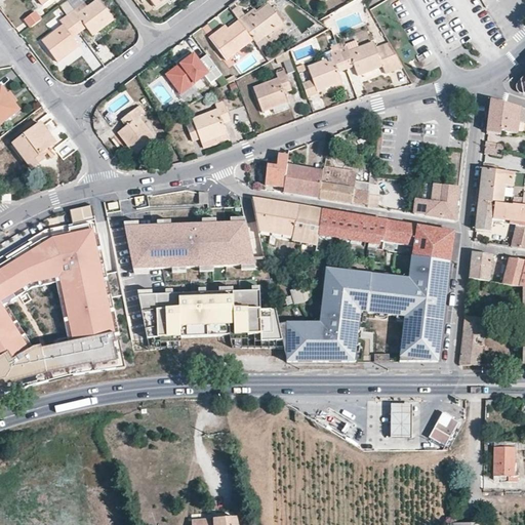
[(74,11),(67,16),(75,28),(81,23),(86,29),(92,37),(114,21),(98,0),(97,0),(77,15),(74,11)]
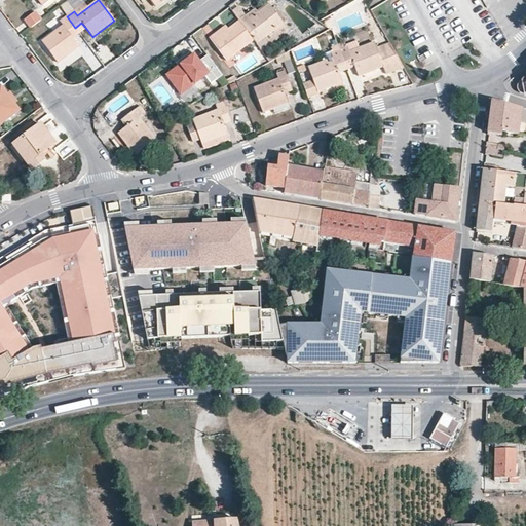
[(254,9),(246,15),(249,20),(269,4),(267,2),(256,11),(254,9)]
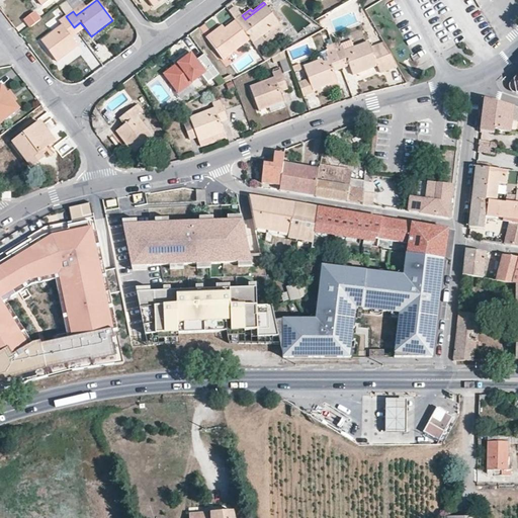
[(242,15),(235,20),(236,21),(249,39),(252,42),(278,22),(276,19),(273,15),(276,13),(271,6),(268,8),(265,4),(245,19),(242,15)]
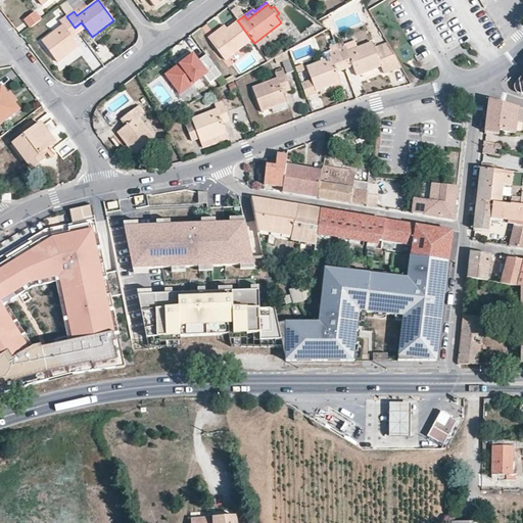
[(22,17),(31,28),(41,20),(33,10),(22,17)]
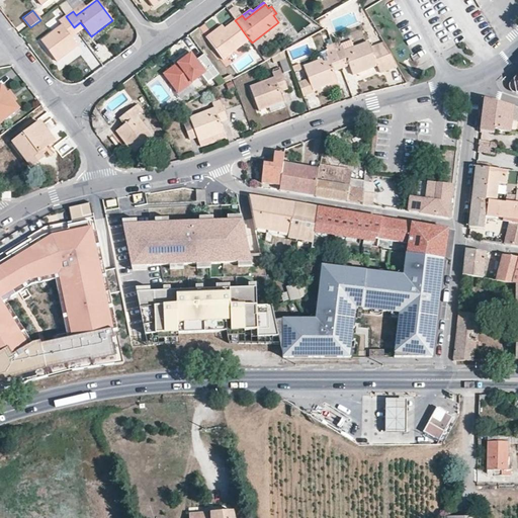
[(74,27),(66,16),(60,21),(62,25),(40,41),(56,62),(78,46),(72,38),(67,31),(74,27)]
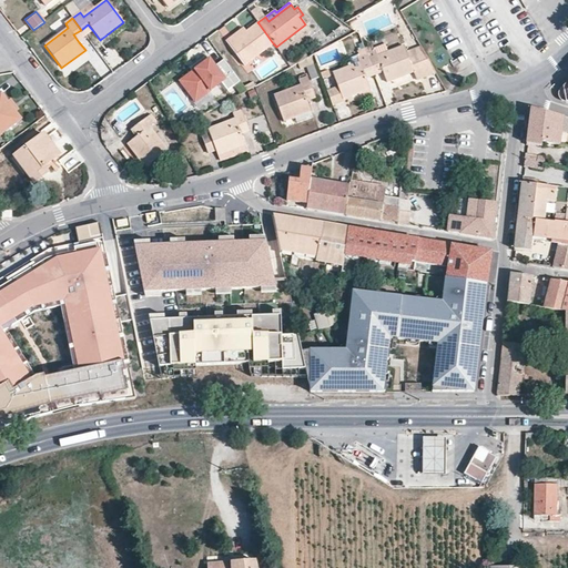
[(273,43),(259,23),(245,32),(236,40),(233,36),(226,41),(244,66),(273,43)]
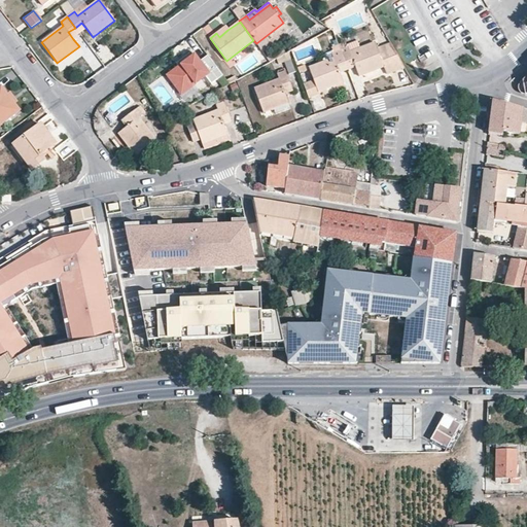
[(75,28),(80,34),(86,29),(81,23),(75,28)]
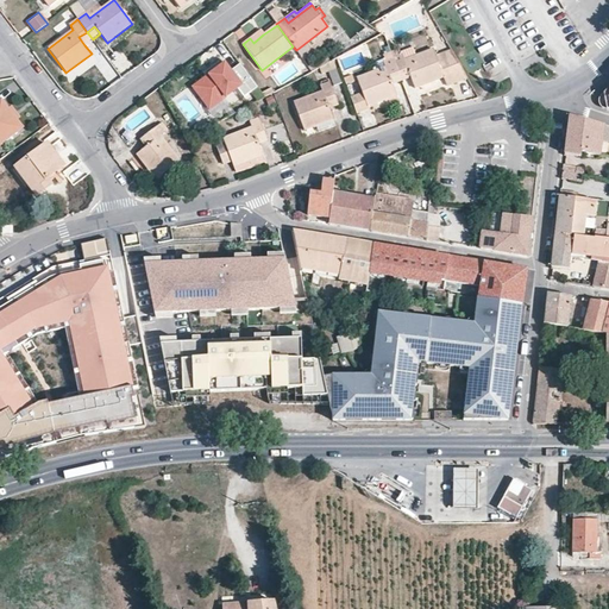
[(296,50),(305,61),(314,55),(308,46),(330,30),(327,26),(296,50)]
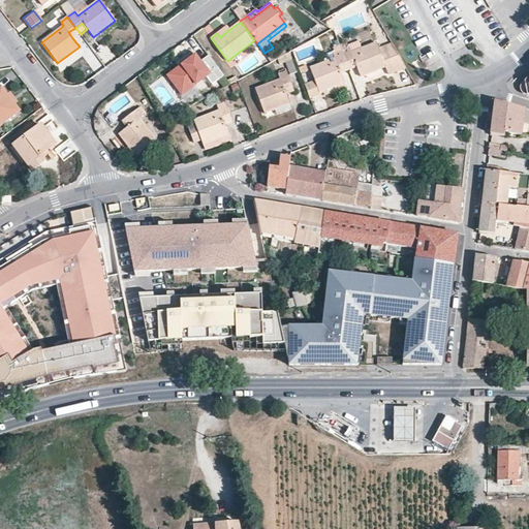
[(406,66),(421,59),(404,26),(390,33),(406,66)]
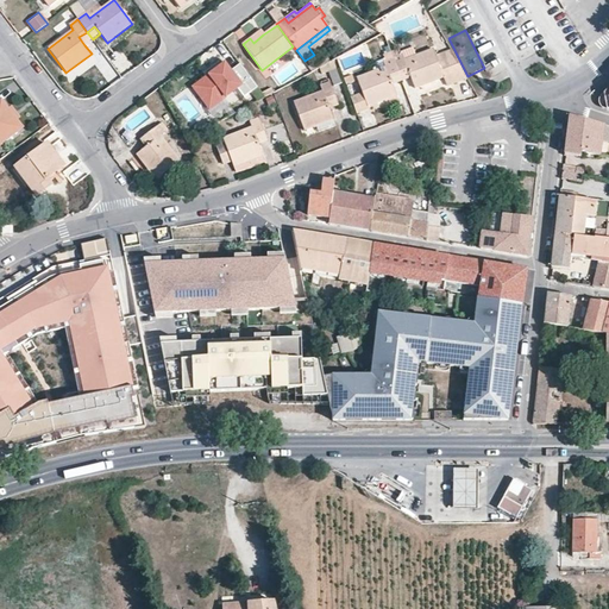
[(253,43),(263,35),(259,31),(250,38),(253,43)]
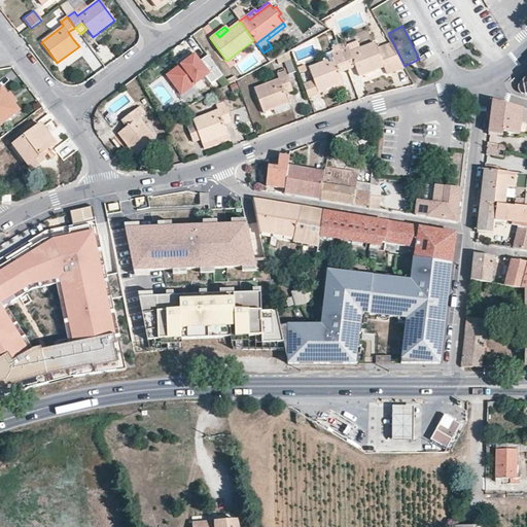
[(507,27),(502,30),(510,40),(515,36),(507,27)]
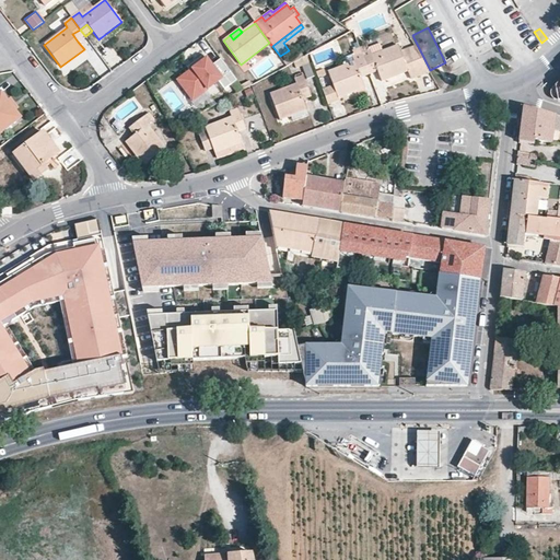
[(78,42),(85,36),(80,30),(72,34),(78,42)]
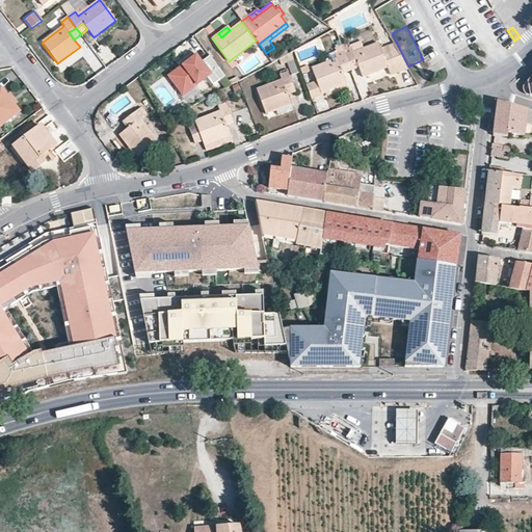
[(361,42),(348,47),(349,49),(351,48),(353,53),(364,49),(361,42)]
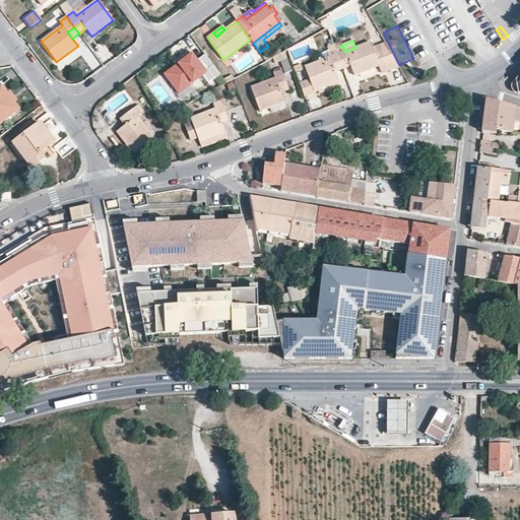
[(339,43),(333,45),(342,70),(350,67),(354,76),(379,67),(381,73),(398,66),(385,44),(372,48),(370,43),(355,48),(345,52),(343,47),(341,48),(340,46),(339,43)]
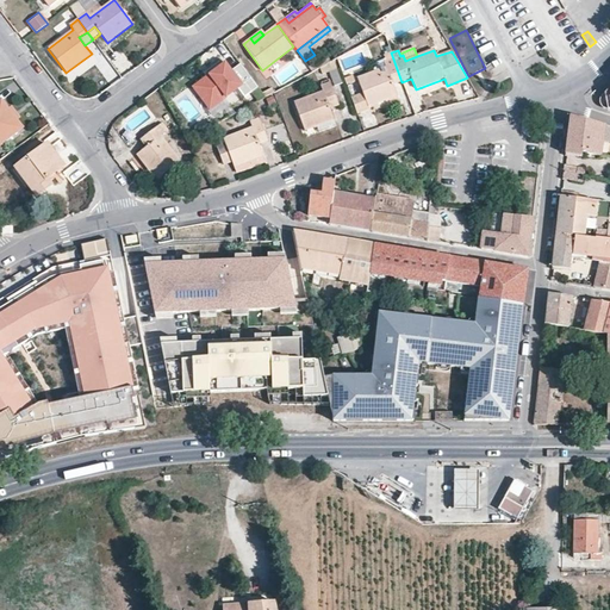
[(393,85),(402,82),(391,53),(384,55),(386,62),(384,62),(385,68),(358,79),(362,93),(350,98),(356,114),(369,110),(368,107),(397,97),(393,85)]
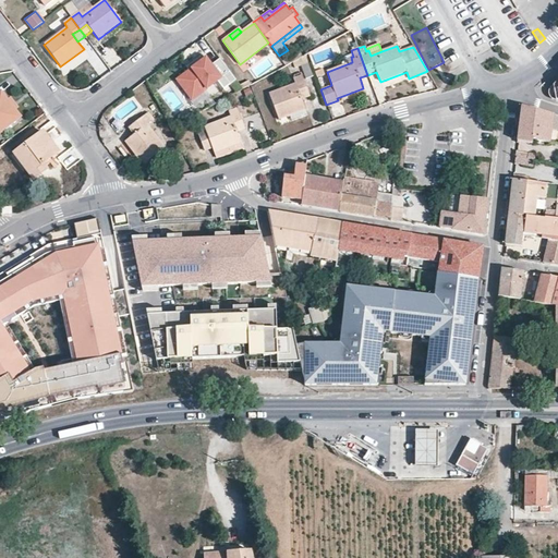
[(214,69),(217,67),(214,62),(209,64),(203,55),(196,60),(198,63),(189,71),(177,80),(192,99),(207,88),(220,79),(219,77),(214,69)]
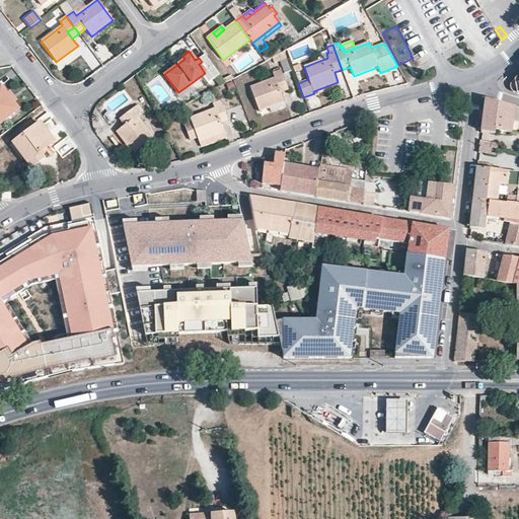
[(290,70),(283,52),(272,58),(275,63),(279,61),(283,73),(290,70)]
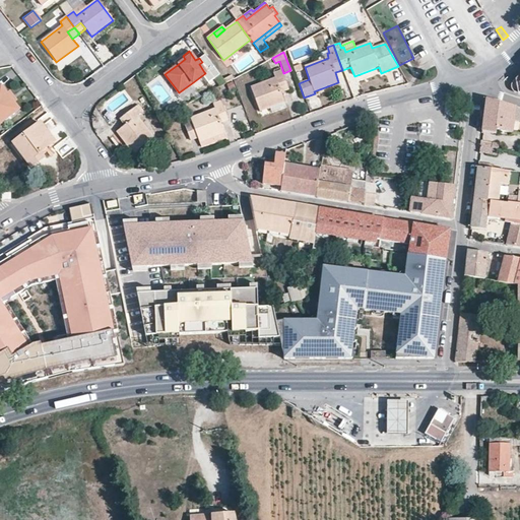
[(185,59),(183,56),(173,63),(176,66),(185,59)]
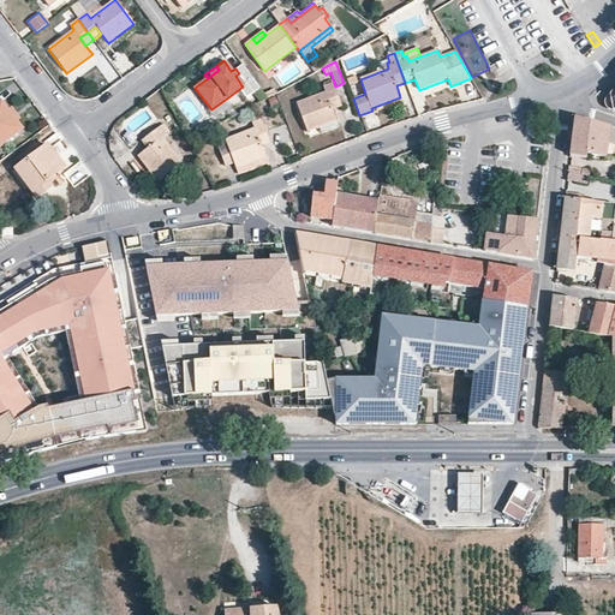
[(242,85),(252,77),(245,69),(239,73),(236,76),(242,85)]
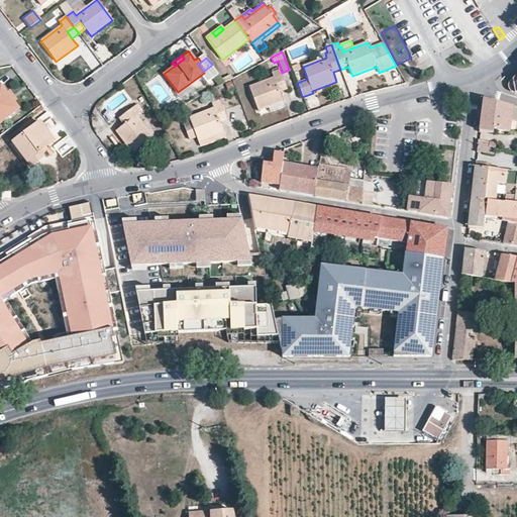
[(274,78),(262,83),(249,88),(257,110),(269,106),(282,101),(280,93),(278,89),(286,86),(280,70),(272,73),(274,78)]
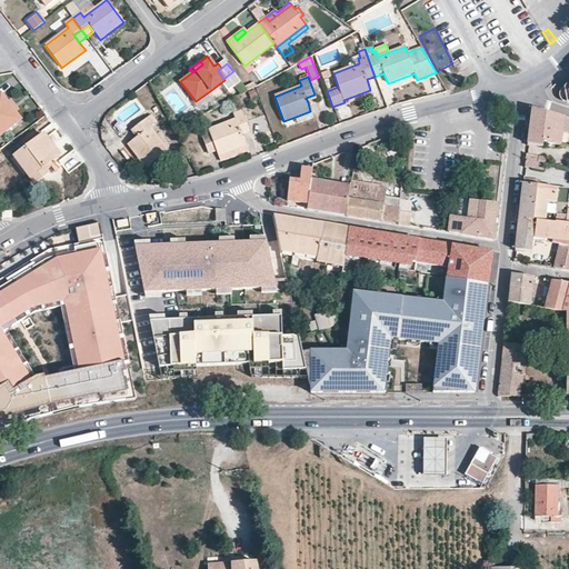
[(425,78),(426,89),(438,87),(436,77),(425,78)]
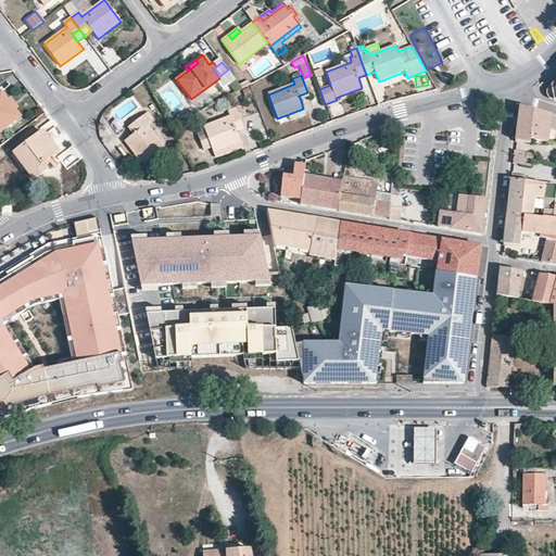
[(152,77),(144,83),(152,95),(161,90),(152,77)]
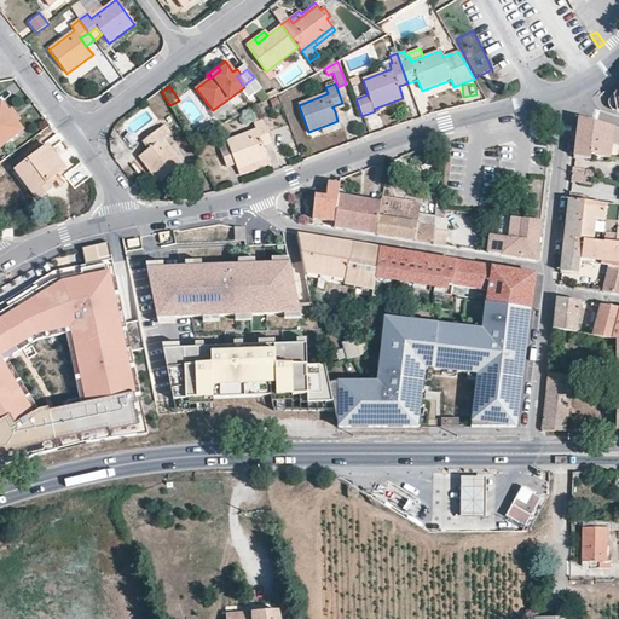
[(247,97),(244,87),(230,98),(235,105),(247,97)]
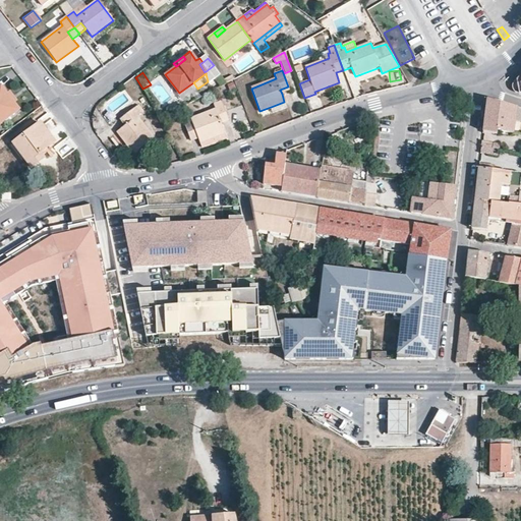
[(262,78),(264,83),(276,78),(274,73),(262,78)]
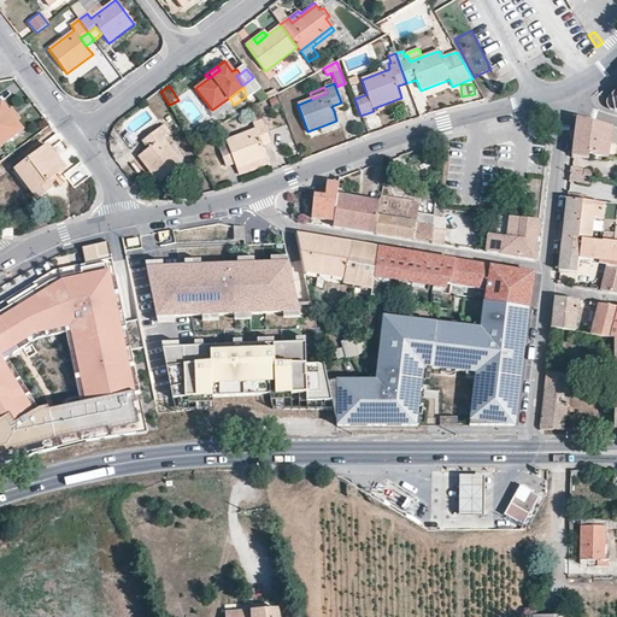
[(11,117),(7,111),(1,104),(0,104),(0,145),(18,131),(9,118),(11,117)]
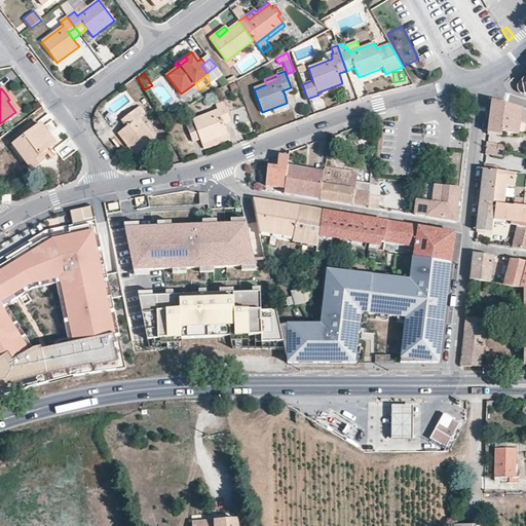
[(10,91),(6,95),(9,100),(7,101),(15,112),(19,110),(13,104),(17,102),(10,91)]
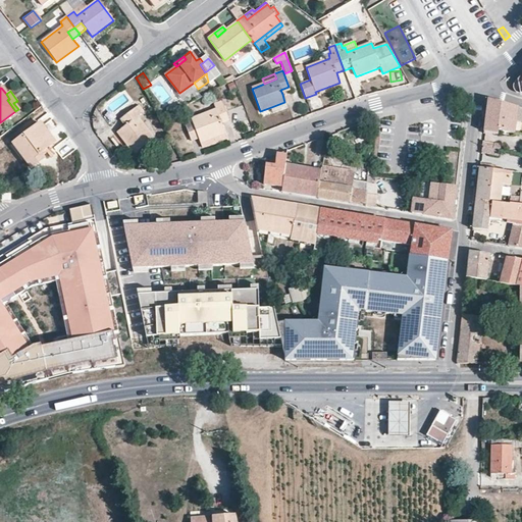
[(517,107),(487,100),(484,133),(497,134),(499,128),(515,133),(517,107)]
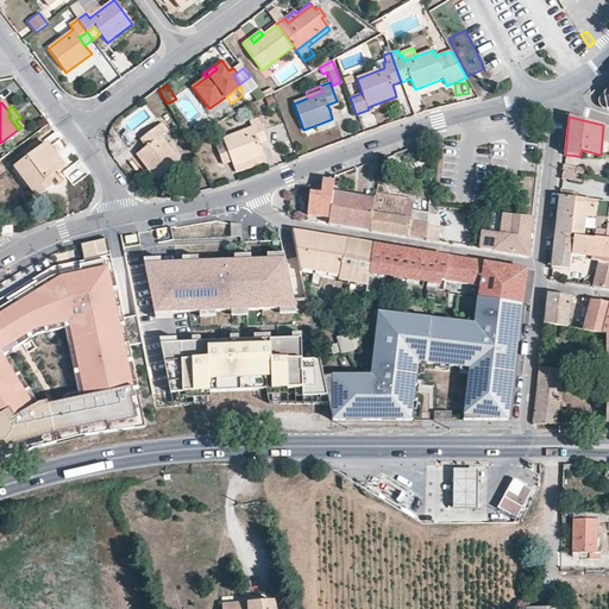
[(232,162),(233,168),(262,156),(258,145),(257,140),(267,137),(259,119),(250,123),(251,127),(223,138),(225,144),(211,149),(218,167),(232,162)]
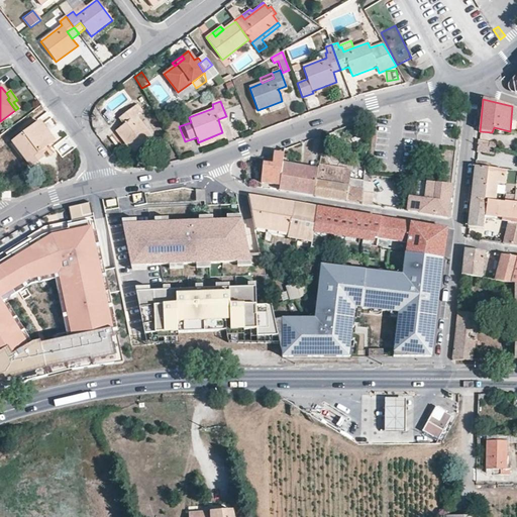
[(285,108),(282,101),(269,106),(272,113),(285,108)]
